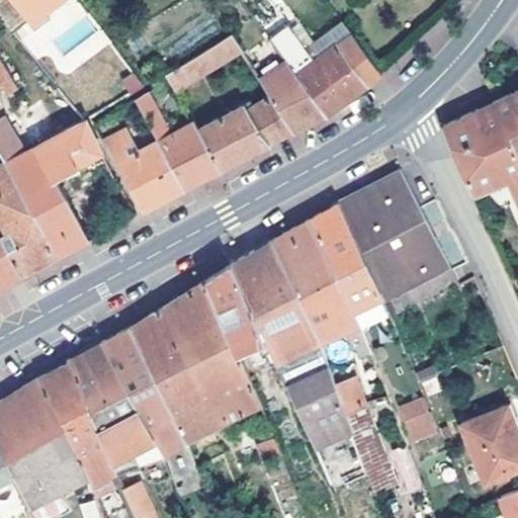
[(0,0),(0,21),(1,23),(15,11),(18,14),(35,0),(0,0)]
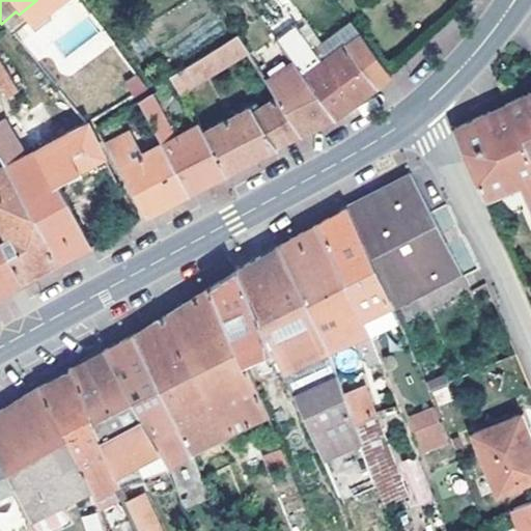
[(312,47),(320,39),(303,16),(294,23),(312,47)]
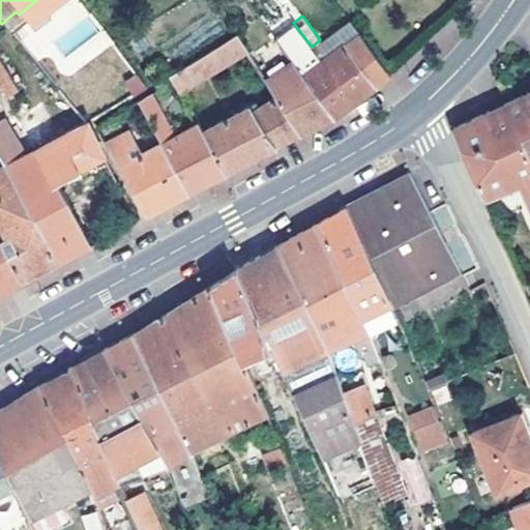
[(348,20),(320,39),(312,47),(293,23),(275,36),(292,60),(332,117),(345,108),(378,84),(345,42),(358,32),(348,20)]
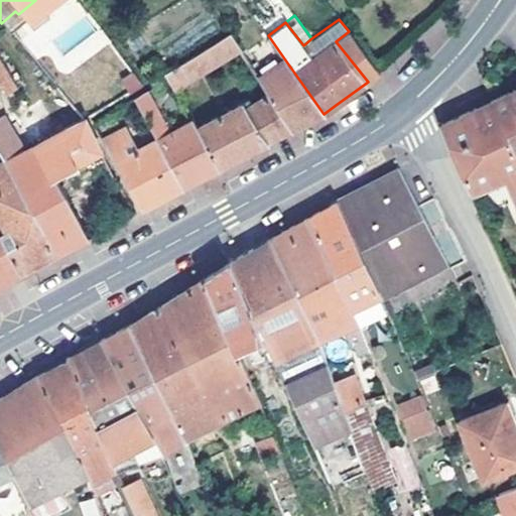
[(165,74),(175,90),(243,51),(230,30),(165,74)]
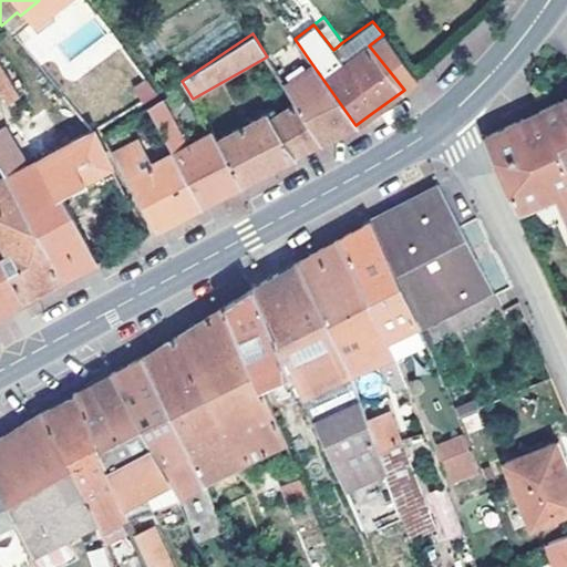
[(418,79),(383,34),(369,45),(404,90),(418,79)]
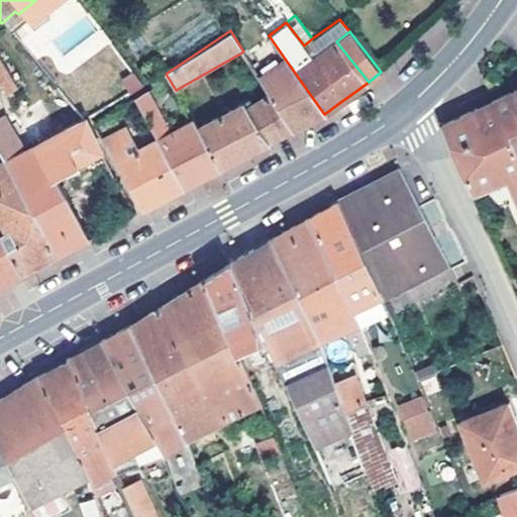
[(0,58),(0,82),(8,95),(18,88),(0,58)]
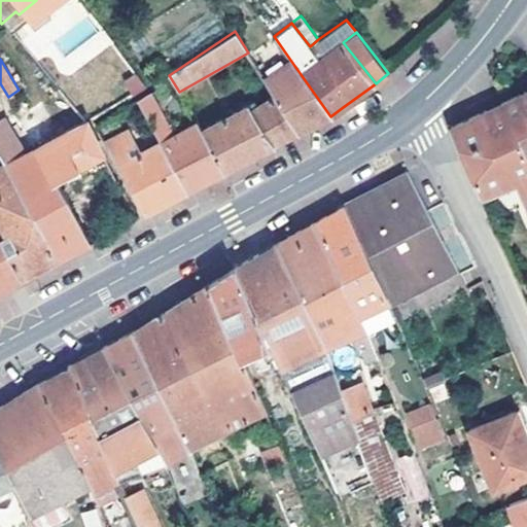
[(330,116),(290,60),(265,79),(274,95),(301,133),(315,125),(330,116)]
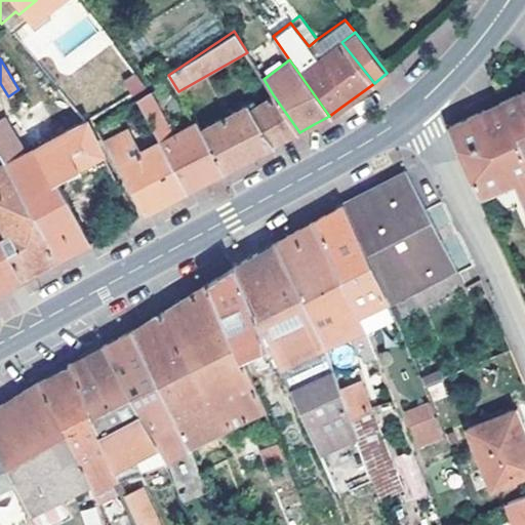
[(136,97),(159,139),(173,131),(151,90),(136,97)]
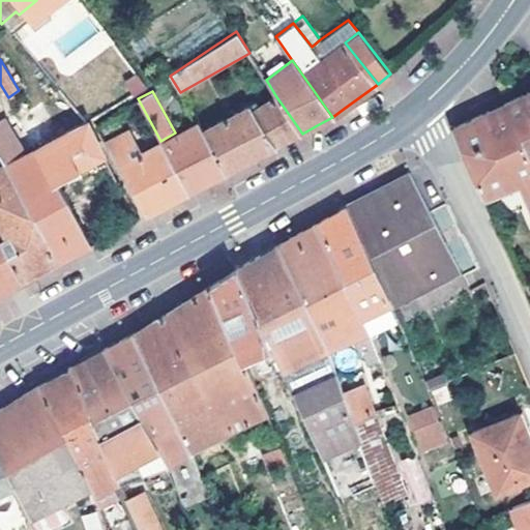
[(529,122),(529,133),(519,139),(529,164),(529,91),(519,97),(529,122)]
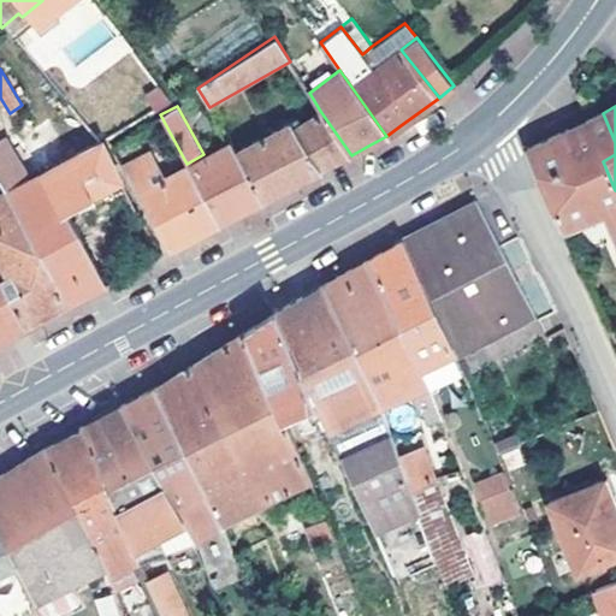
[(297,183),(351,155),(320,111),(302,122),(298,117),(235,149),(264,201),(290,187),(297,183)]
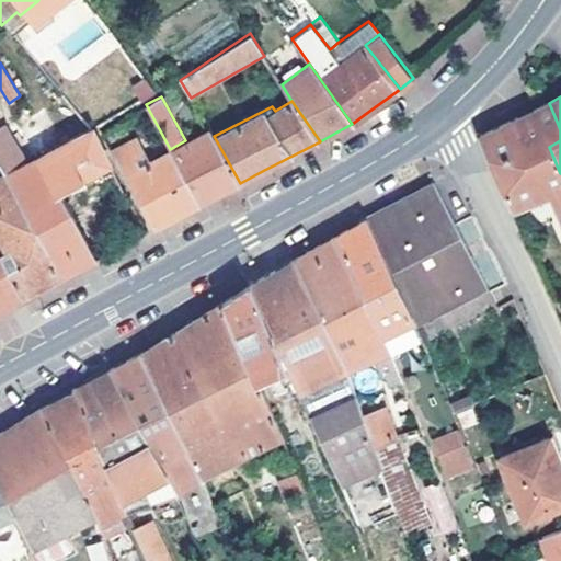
[(560,129),(549,103),(534,111),(549,147),(560,140),(560,129)]
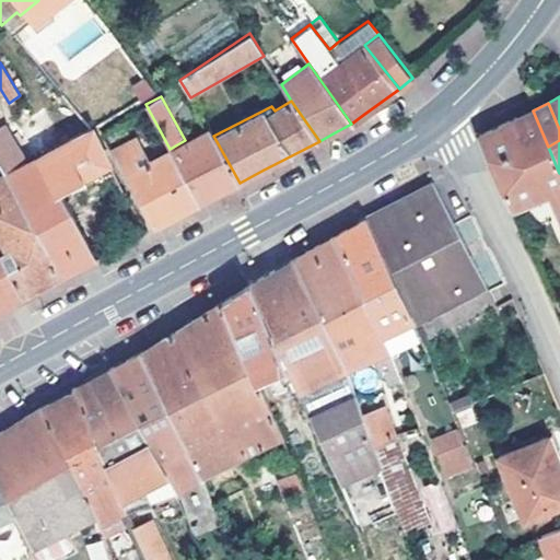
[(0,166),(3,173),(62,275),(80,266),(93,258),(60,194),(81,182),(59,144),(26,161),(3,120),(6,119),(0,111),(0,166)]
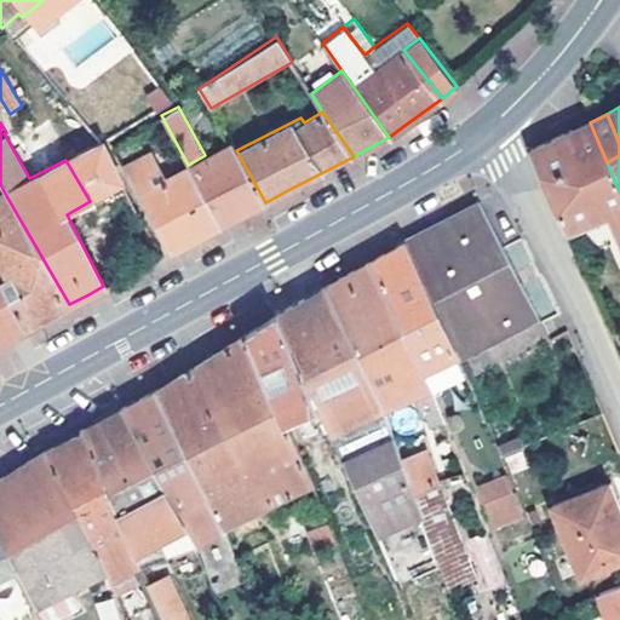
[(619,235),(619,191),(607,162),(590,122),(529,150),(568,230),(603,216),(613,239),(619,235)]
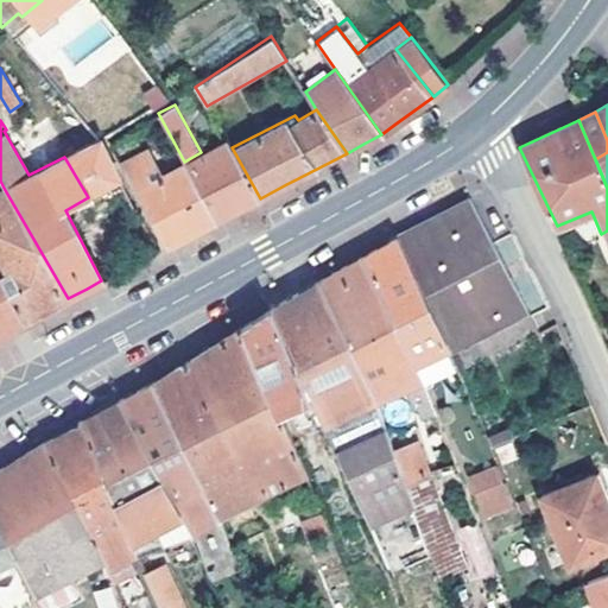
[(120,177),(99,138),(64,157),(88,197),(120,179),(119,178),(120,177)]
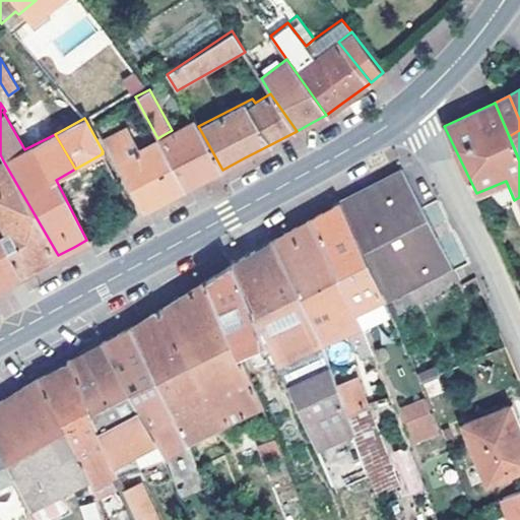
[(222,170),(198,126),(194,119),(172,130),(157,138),(185,188),(193,184),(222,170)]
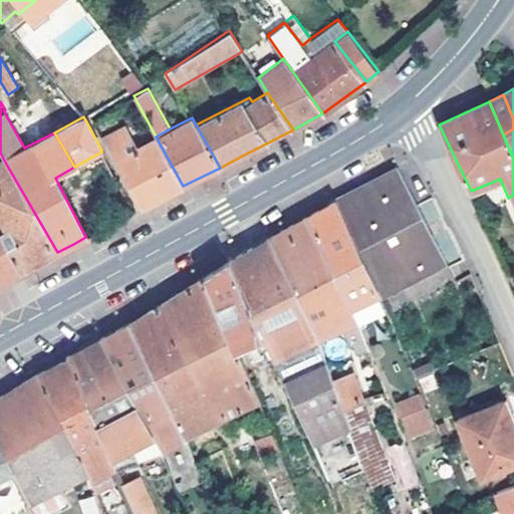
[(116,132),(103,138),(141,209),(157,200),(183,186),(156,137),(127,151),(116,132)]
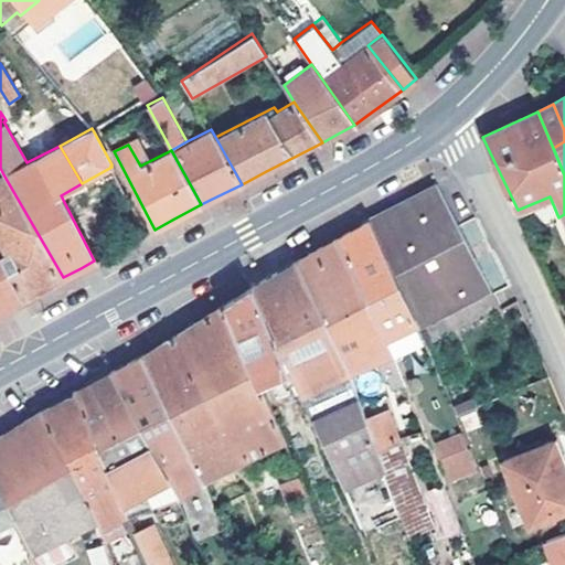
[(0,177),(0,241),(3,249),(0,252),(0,256),(22,299),(55,281),(63,277),(3,174),(0,177)]
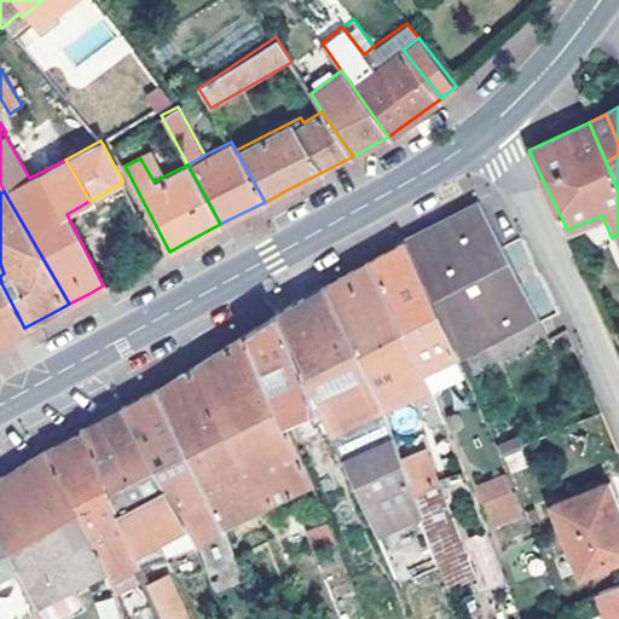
[(416,235),(399,244),(456,358),(533,317),(476,204),(416,235)]
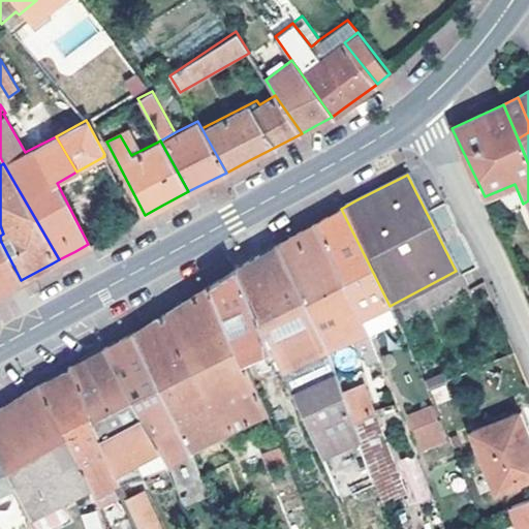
[(390,306),(341,209),(318,221),(312,225),(364,329),(394,314),(390,306)]
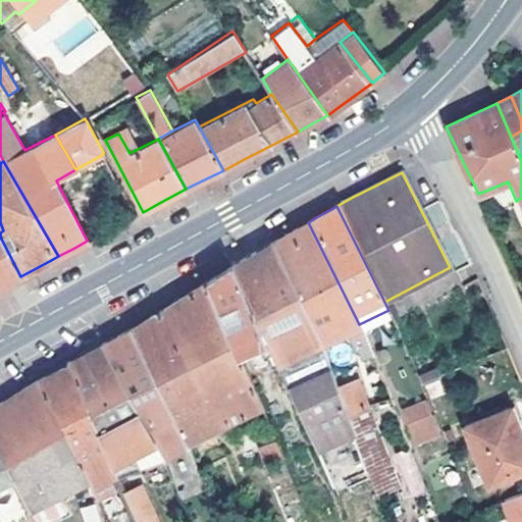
[(359,324),(308,222),(295,229),(272,243),(319,344),(359,324)]
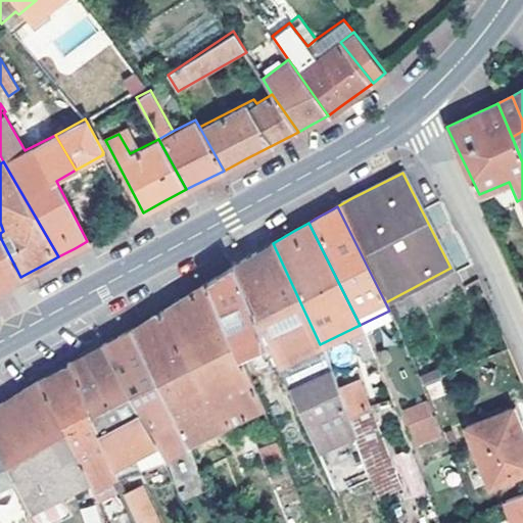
[(0,287),(20,277),(0,237),(0,287)]
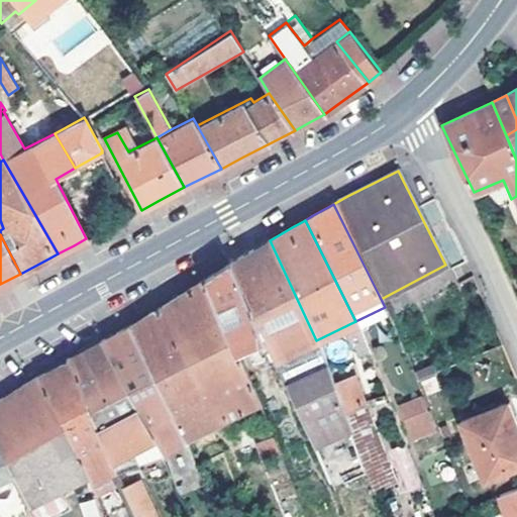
[(236,259),(227,265),(260,333),(273,362),(309,344),(316,340),(270,240),(236,259)]
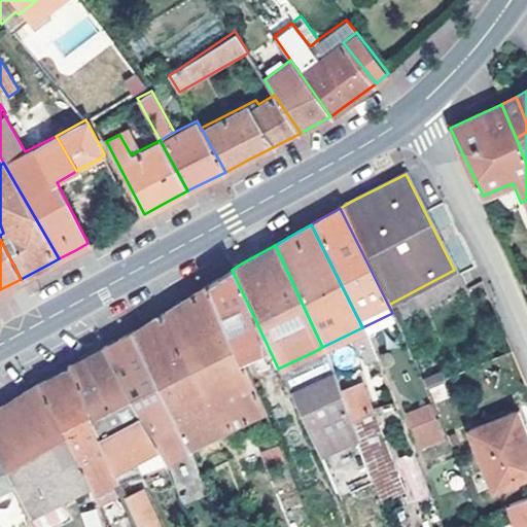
[(265,340),(232,270),(211,283),(206,286),(236,352),(265,340)]
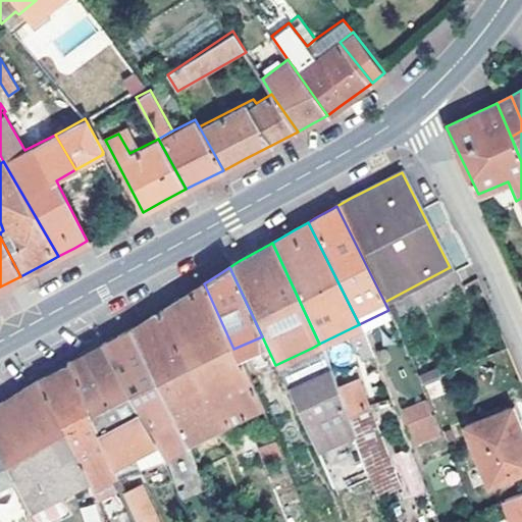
[(225,422),(260,406),(233,349),(204,283),(183,297),(170,304),(225,422)]
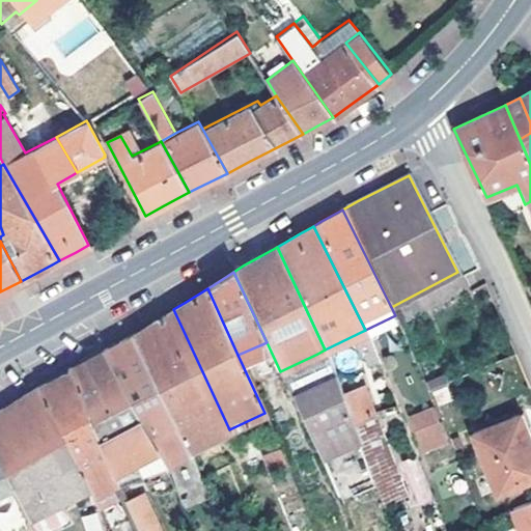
[(229,429),(173,309),(164,315),(132,335),(187,450),(229,429)]
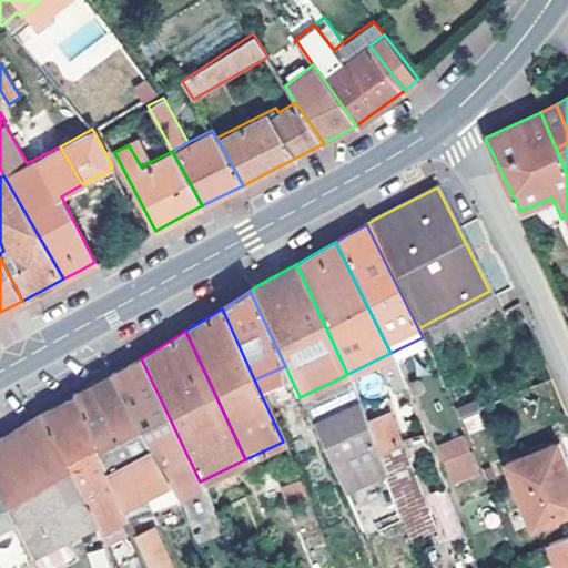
[(433,361),(426,346),(416,352),(423,366),(433,361)]
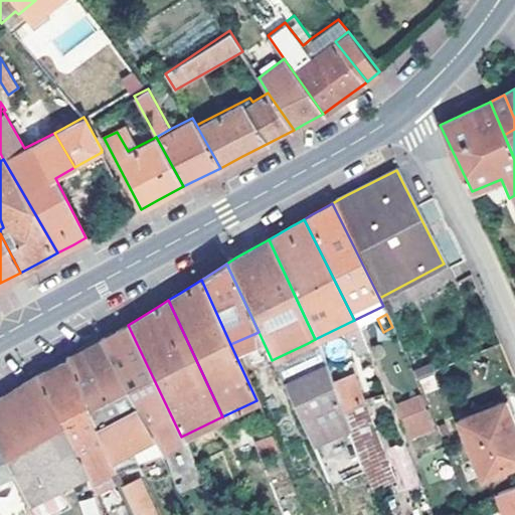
[(185,445),(181,437),(128,325),(122,328),(100,340),(161,453),(185,445)]
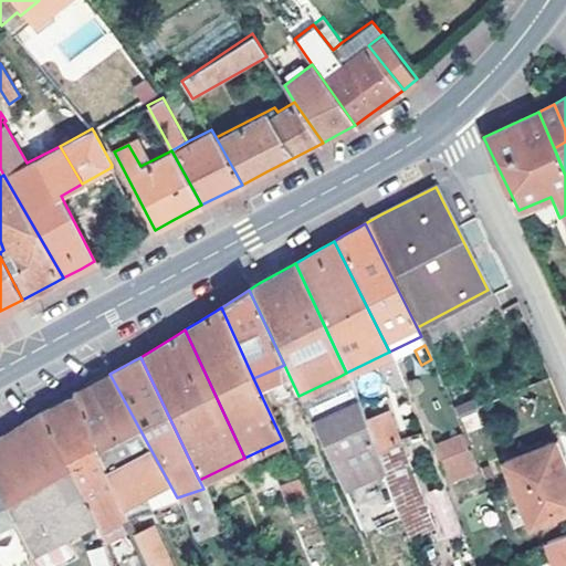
[(338,377),(349,404),(356,400),(346,373),(338,377)]
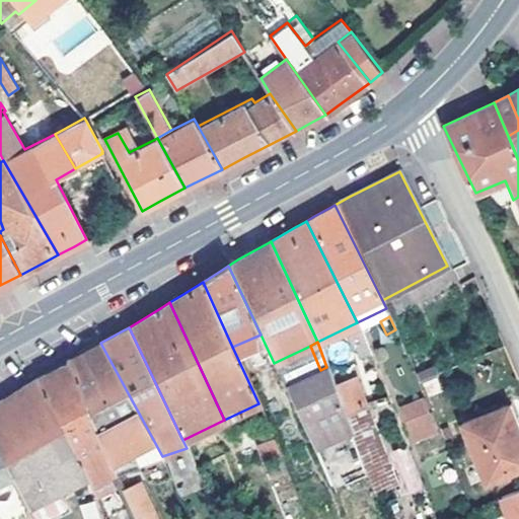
[(162,456),(100,343),(84,352),(68,360),(68,362),(89,414),(114,471),(162,456)]
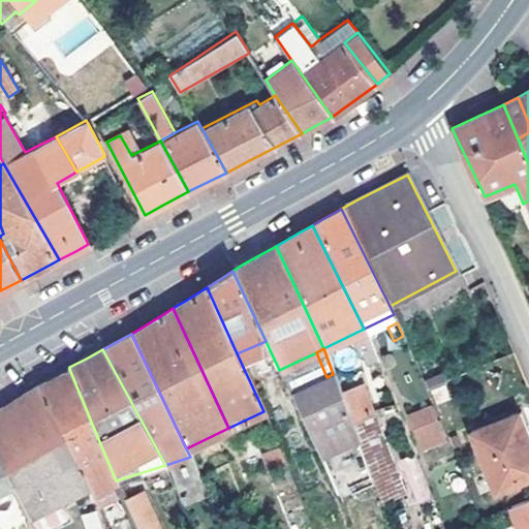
[(62,435),(91,422),(69,369),(65,371),(38,386),(62,435)]
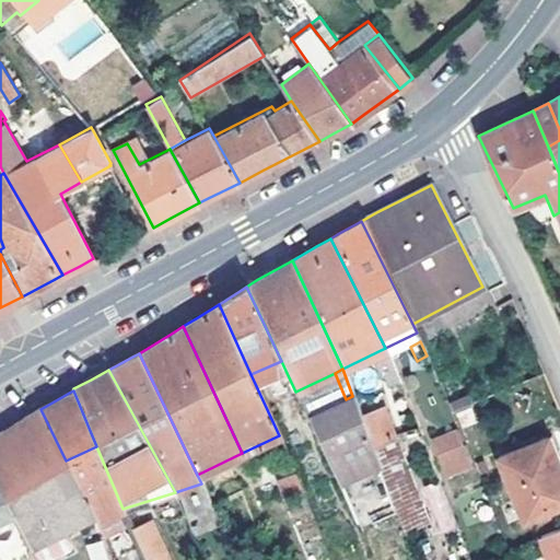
[(466,395),(446,404),(451,411),(469,404),(466,395)]
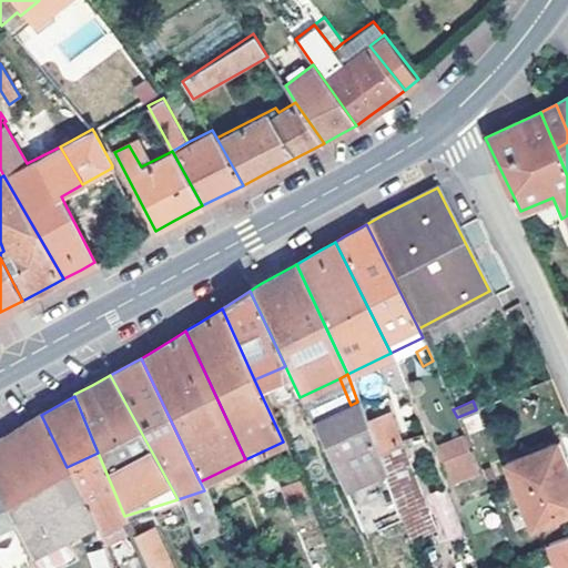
[(311,423),(342,490),(383,473),(366,424),(357,402),(351,405),(311,423)]
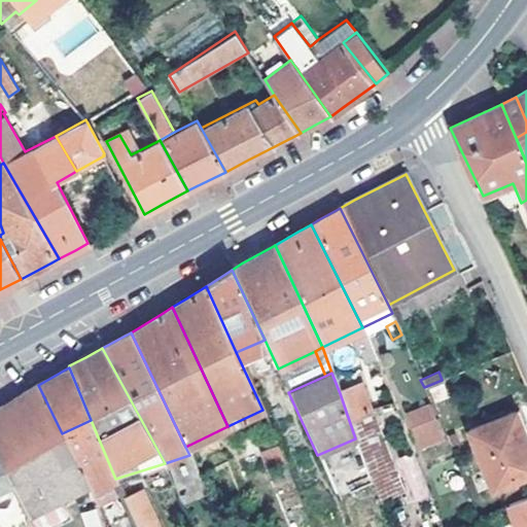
[(89,484),(62,433),(38,385),(21,395),(0,408),(0,459),(30,519),(33,526),(43,526),(63,518),(64,507),(60,498),(89,484)]
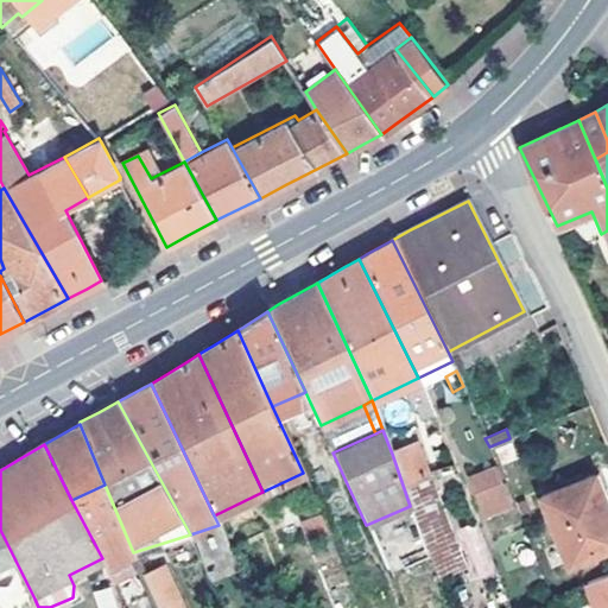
[(410,506),(436,580),(457,570),(413,448),(392,454),(410,506)]
